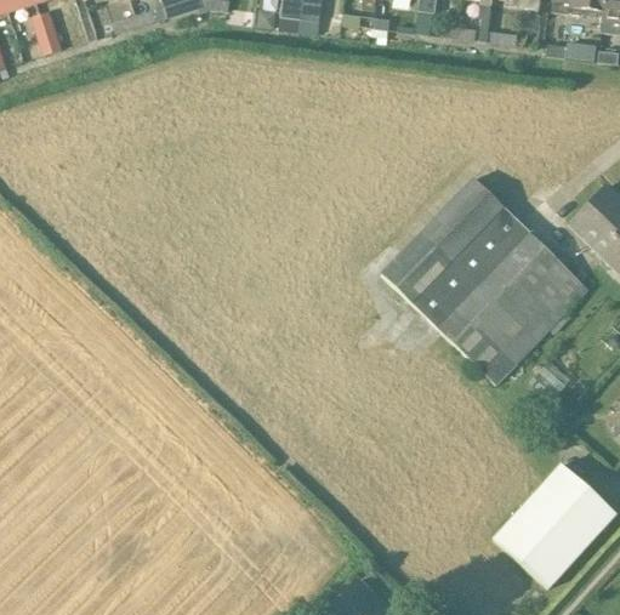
[(164,0),(160,1),(166,18),(199,7),(197,0),(164,0)]
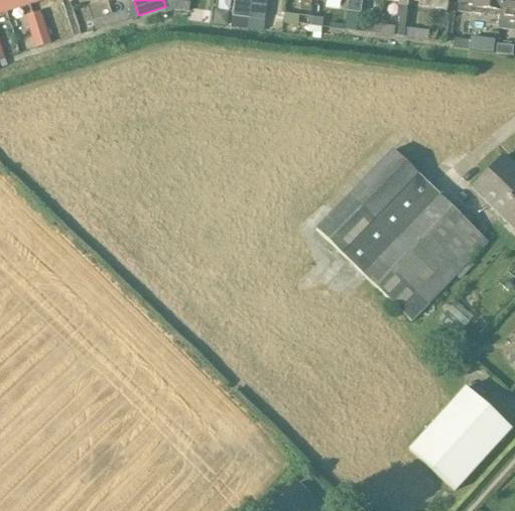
[(168,5),(189,8),(190,0),(166,0),(168,5)]
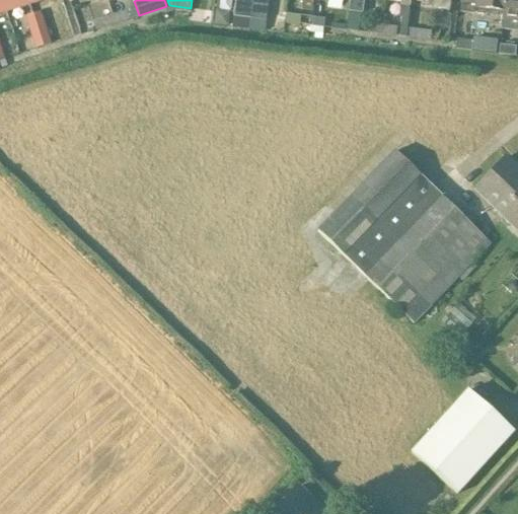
[(233,0),(232,12),(250,14),(251,0),(233,0)]
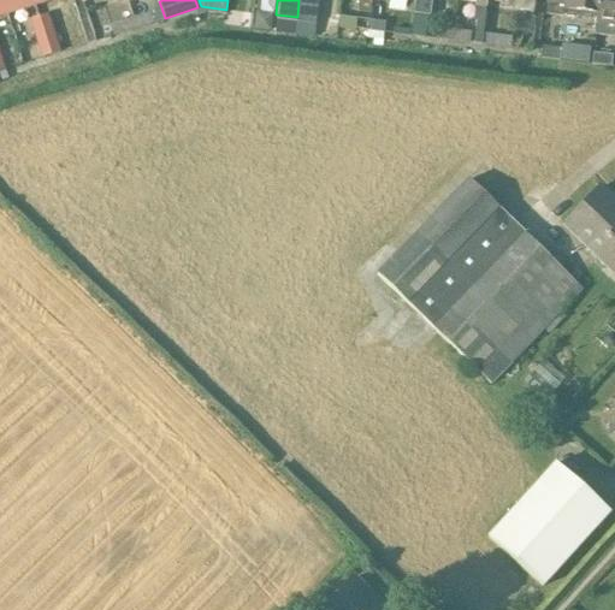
[(299,0),(297,17),(315,19),(318,0),(299,0)]
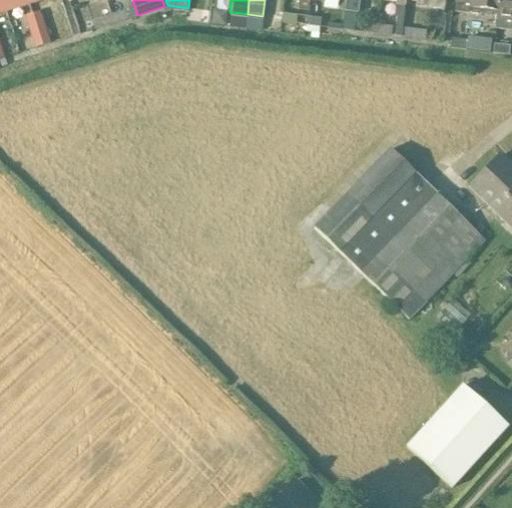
[(346,0),(343,25),(354,27),(356,9),(358,9),(359,0),(346,0)]
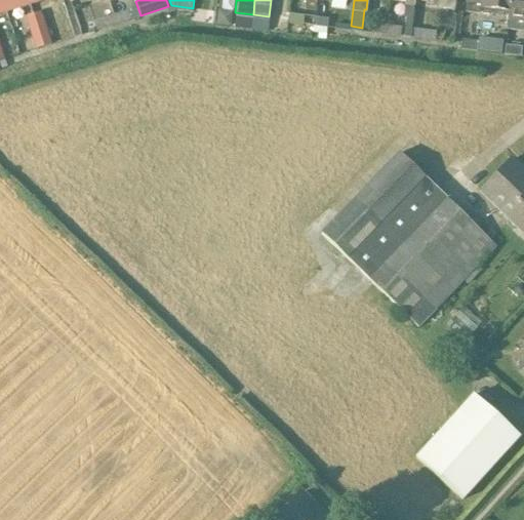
[(511,7),(512,0),(467,0),(466,8),(493,11),(494,5),(511,7)]
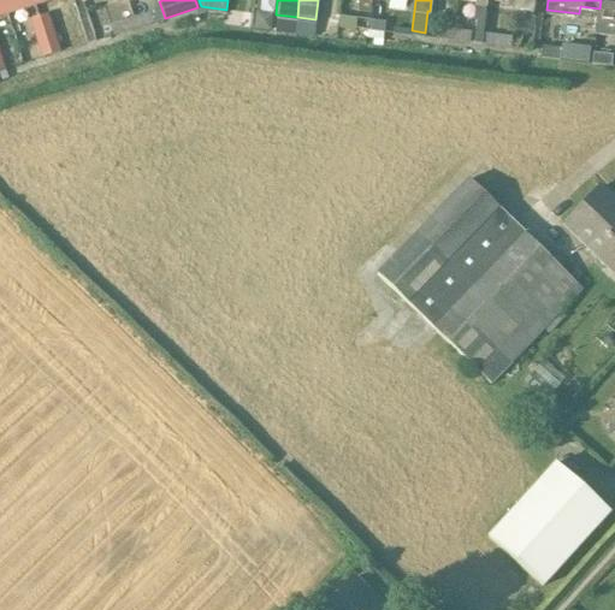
[(601,0),(599,9),(597,30),(614,31),(614,0),(601,0)]
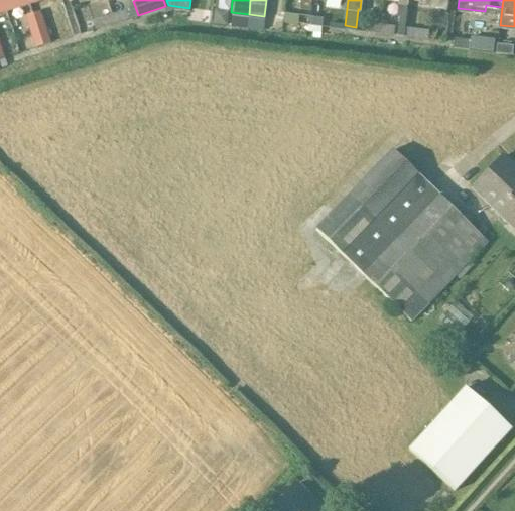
[(125,7),(113,11),(115,19),(128,15),(125,7)]
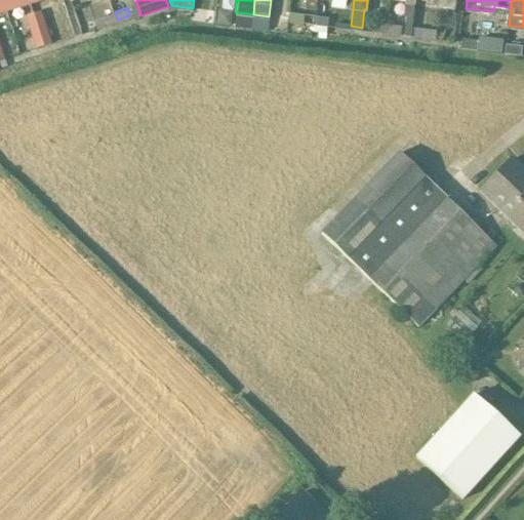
[(26,12),(31,29),(46,25),(41,8),(26,12)]
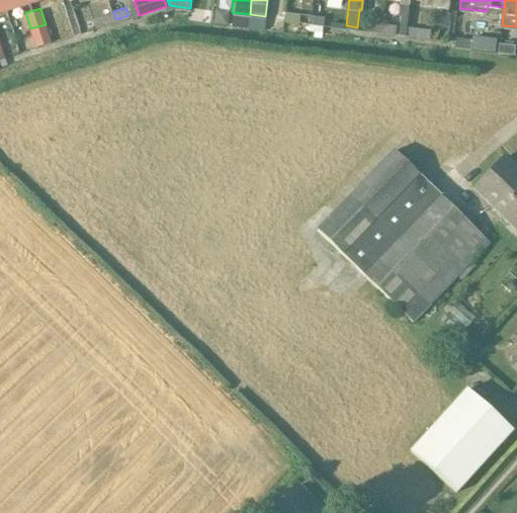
[(286,10),(285,24),(298,25),(299,11),(286,10)]
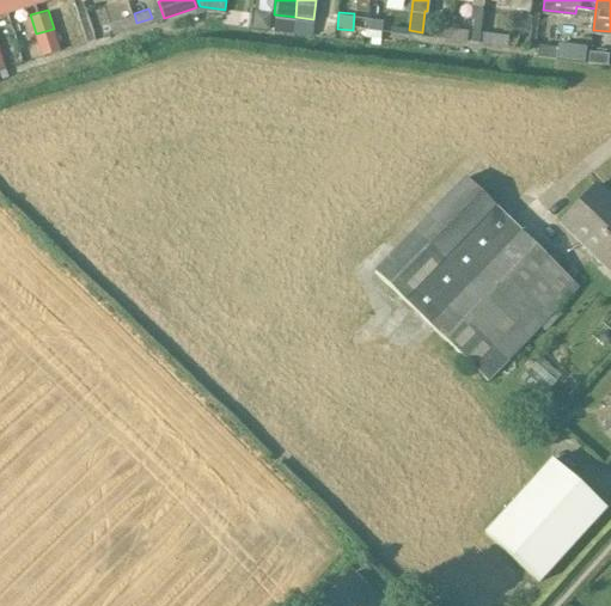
[(114,30),(136,23),(134,13),(110,20),(114,30)]
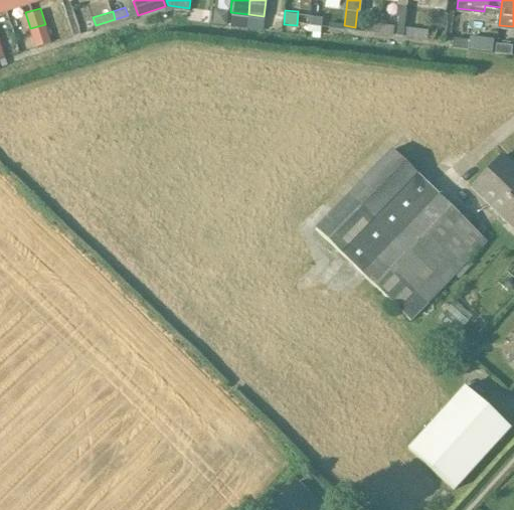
[(322,23),(323,14),(309,13),(307,22),(322,23)]
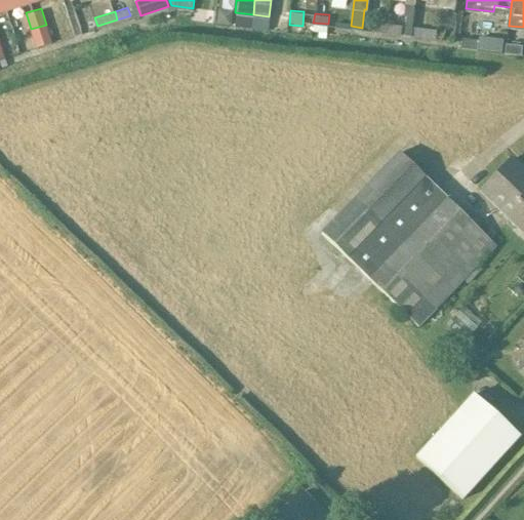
[(411,33),(413,13),(407,13),(405,32),(411,33)]
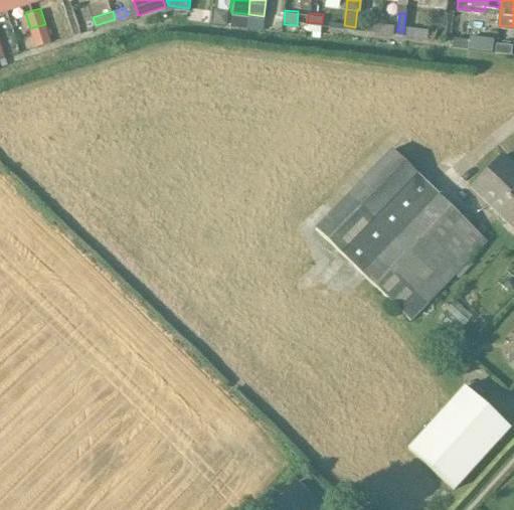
[(365,28),(379,30),(380,21),(366,19),(365,28)]
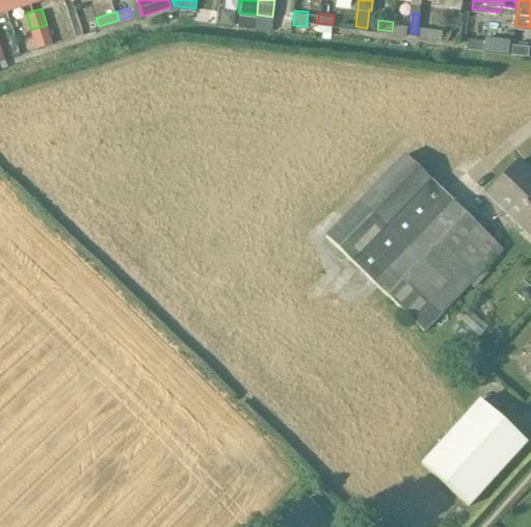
[(393,22),(392,31),(406,32),(407,24),(393,22)]
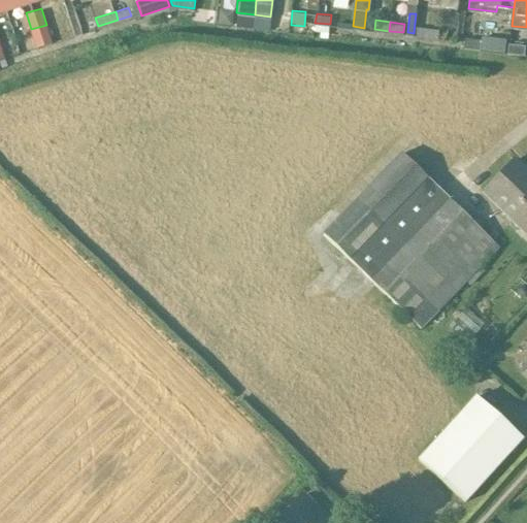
[(52,40),(46,25),(31,29),(36,45),(52,40)]
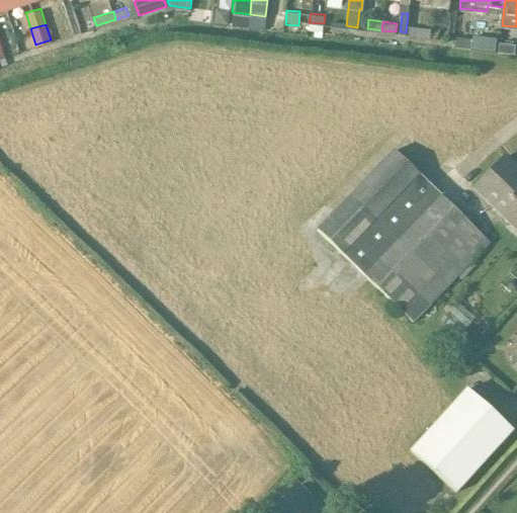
[(430,26),(407,24),(406,33),(429,35),(430,26)]
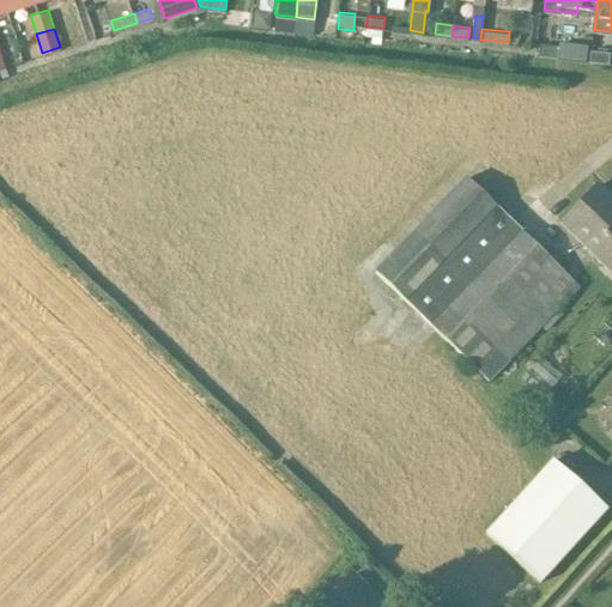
[(537,53),(541,53),(557,55),(558,43),(539,41),(537,53)]
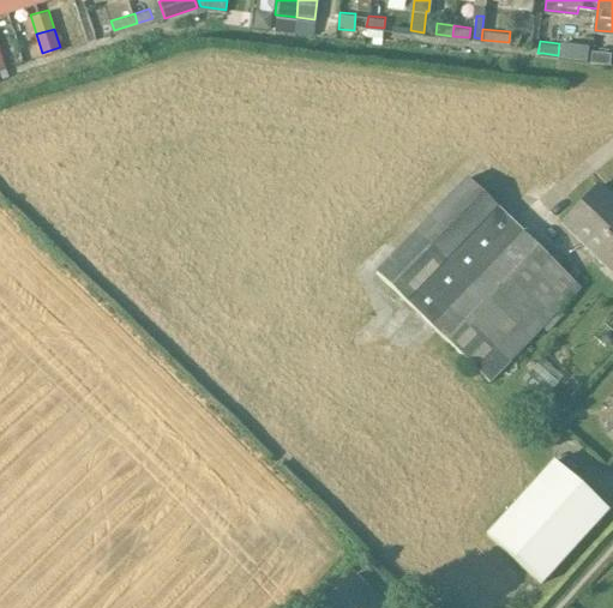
[(593,48),(592,59),(610,61),(610,49),(593,48)]
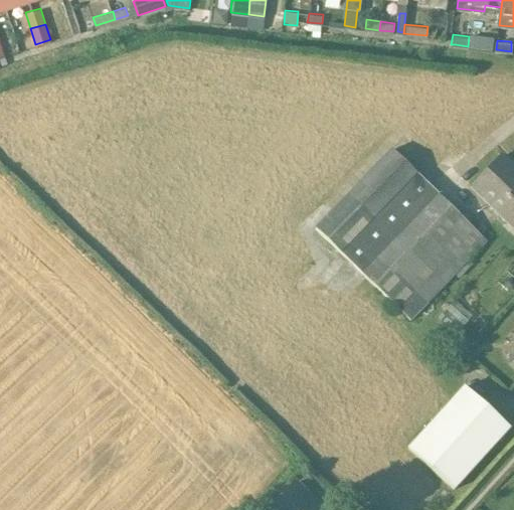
[(487,237),(392,146),(316,225),(410,317),(487,237)]
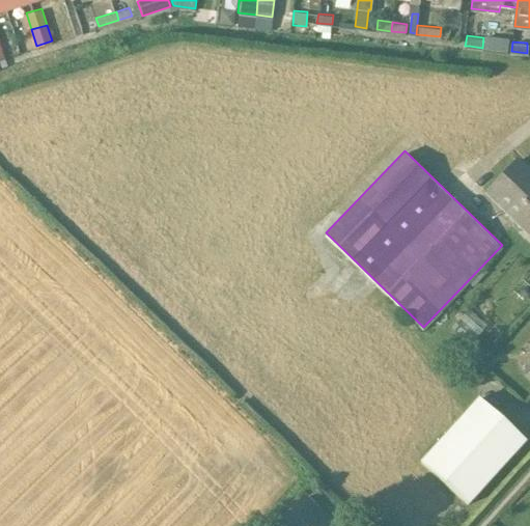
[(529,168),(518,158),(486,190),(529,230),(529,168)]
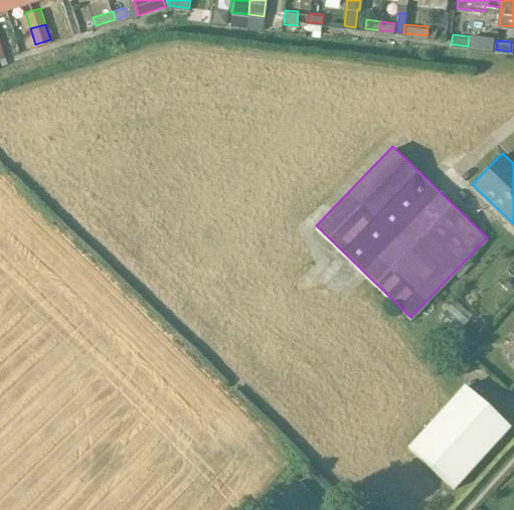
[(513,276),(508,276),(505,281),(507,286),(513,286),(513,276)]
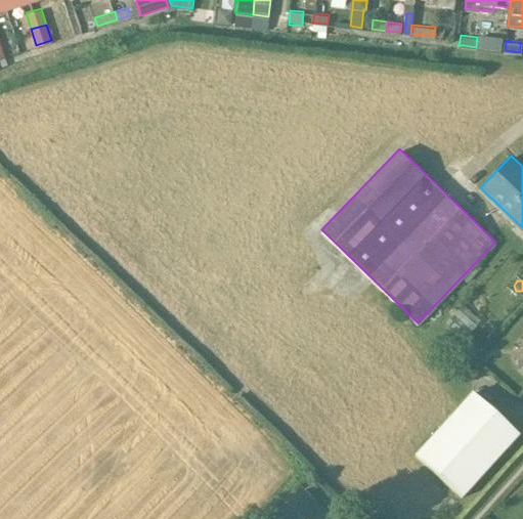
[(519,435),(471,392),(413,456),(461,499),(519,435)]
